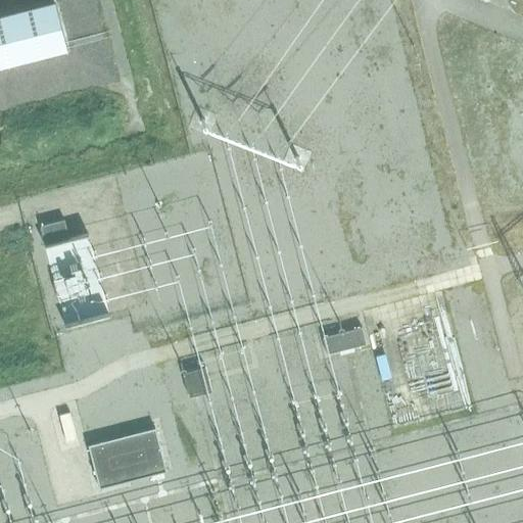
[(0,66),(66,51),(54,3),(0,16),(0,66)]
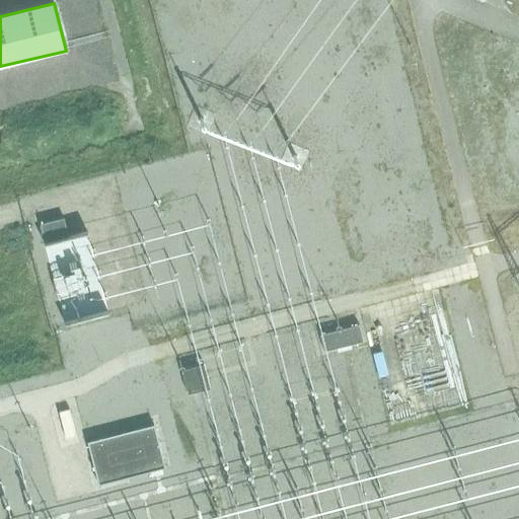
[(63,217),(40,223),(45,242),(68,236),(63,217)]
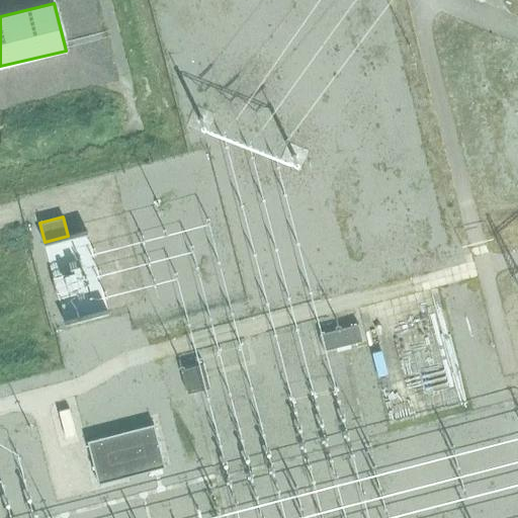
[(357,323),(319,333),(323,350),(362,340),(357,323)]
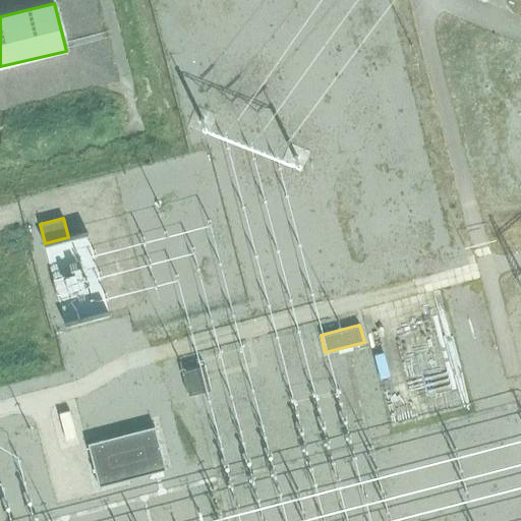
[(187,395),(193,393),(197,393),(211,389),(209,380),(207,373),(205,364),(181,370),(187,395)]
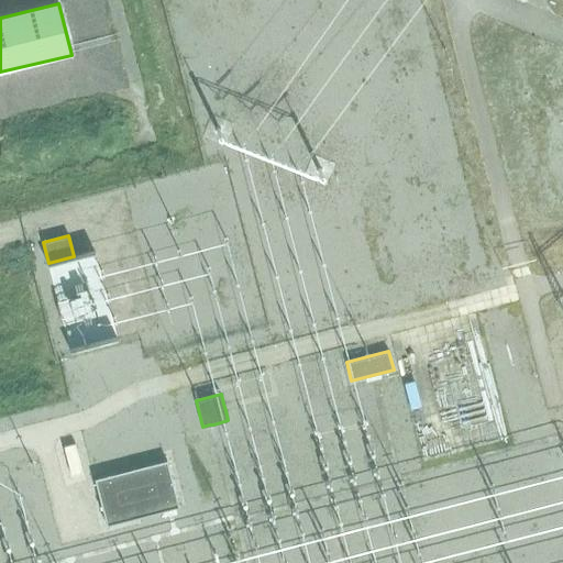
[(75,443),(64,446),(70,475),(81,472),(75,443)]
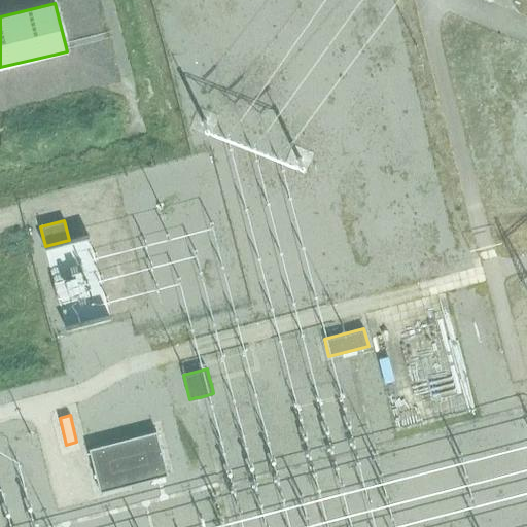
[(155,430),(89,448),(100,491),(117,487),(116,483),(130,480),(131,484),(167,473),(155,430)]
